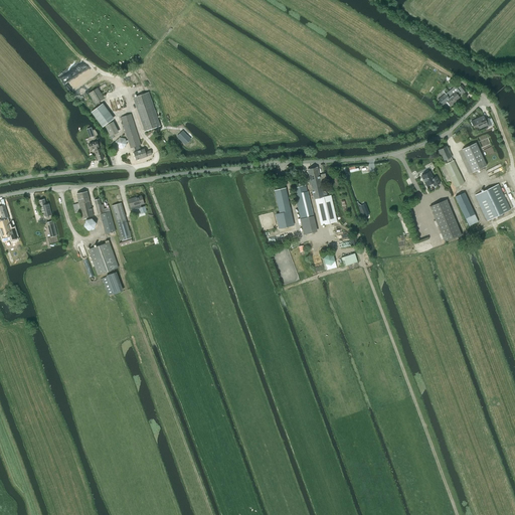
[(440,102),(438,104),(440,107),(442,105),(443,105),(447,102),(451,106),(460,98),(458,96),(458,95),(460,93),(455,87),(446,95),(446,94),(438,100),(440,102)]
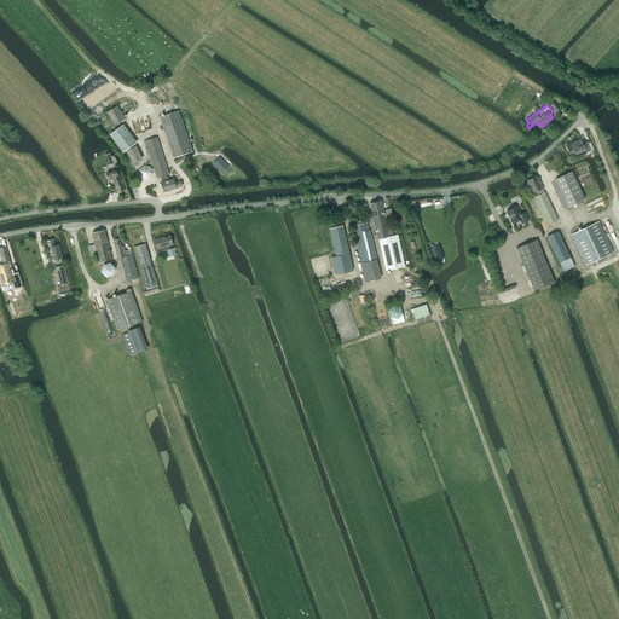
[(117,105),(106,113),(115,126),(126,119),(117,105)]
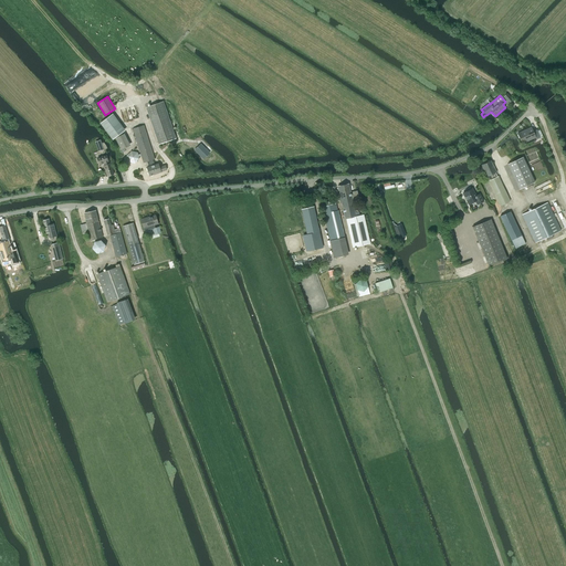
[(164,102),(147,107),(146,107),(159,144),(176,138),(164,102)]
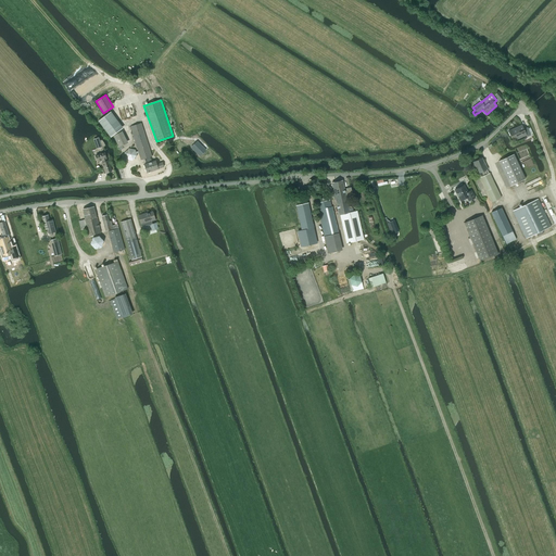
[(111,112),(98,121),(104,129),(117,119),(111,112)]
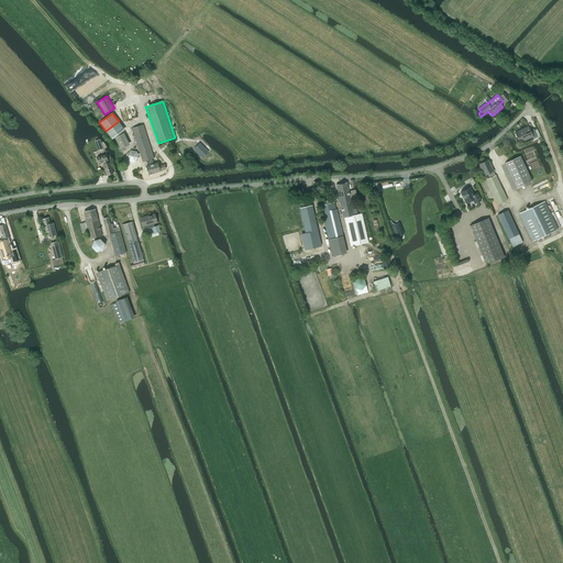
[(132,129),(140,153),(138,154),(136,152),(130,150),(125,155),(128,162),(134,163),(139,158),(139,156),(141,155),(143,162),(144,162),(145,164),(147,164),(148,166),(146,166),(148,175),(161,172),(161,170),(166,169),(164,164),(158,166),(157,163),(154,164),(152,158),(154,158),(143,124),(132,129)]
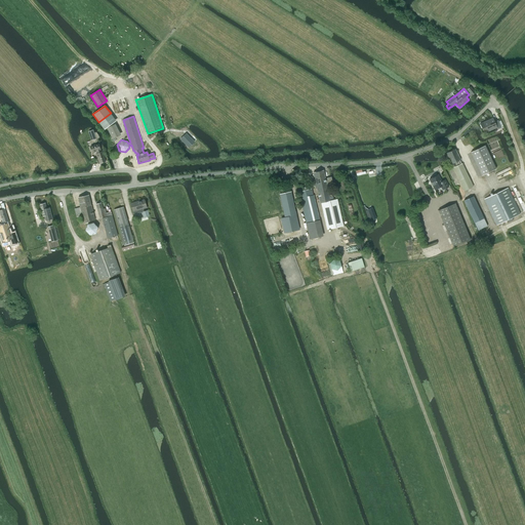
[(492,118),(489,120),(487,121),(487,120),(480,123),(485,133),(496,128),(497,129),(501,127),(497,120),(494,122),(492,118)]
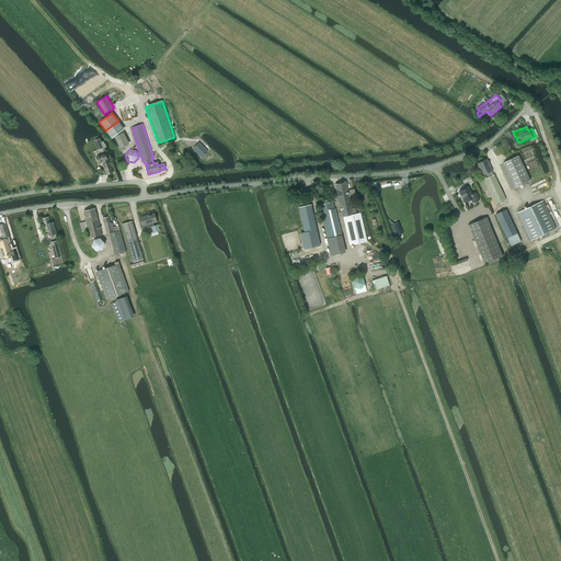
[(123,133),(115,137),(121,148),(129,144),(123,133)]
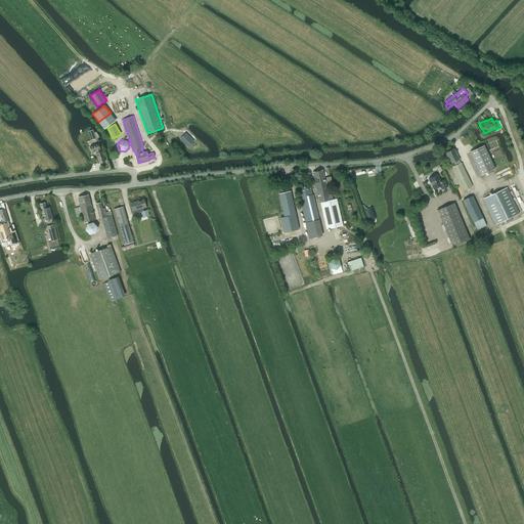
[(179,139),(188,147),(194,142),(185,133),(179,139)]
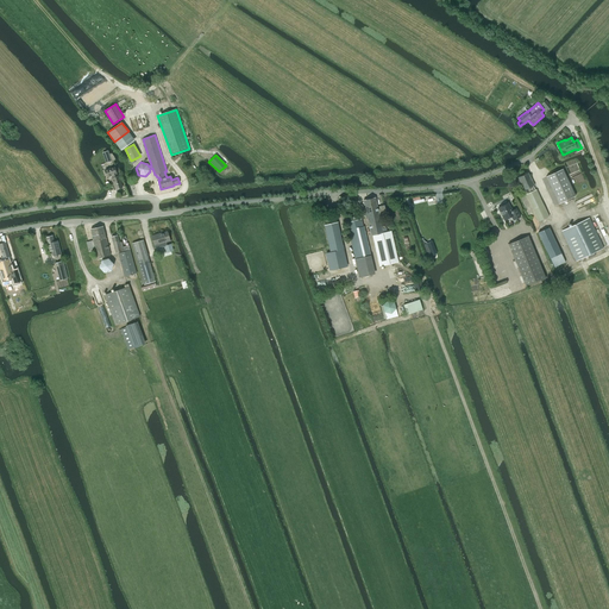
[(107,176),(112,175),(113,177),(112,177),(115,189),(123,187),(118,176),(117,176),(117,174),(114,167),(105,170),(107,176)]
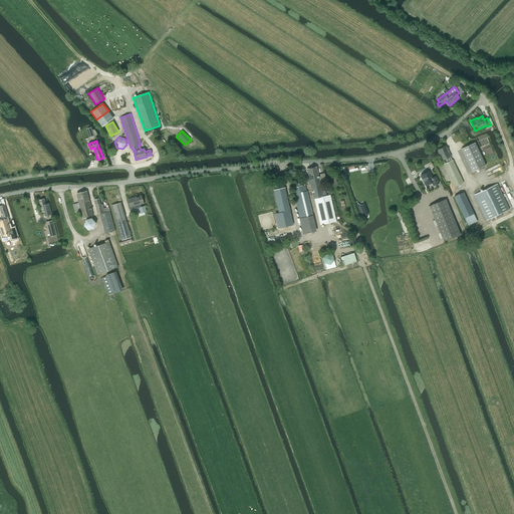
[(486,166),(475,143),(461,149),(472,172),(486,166)]
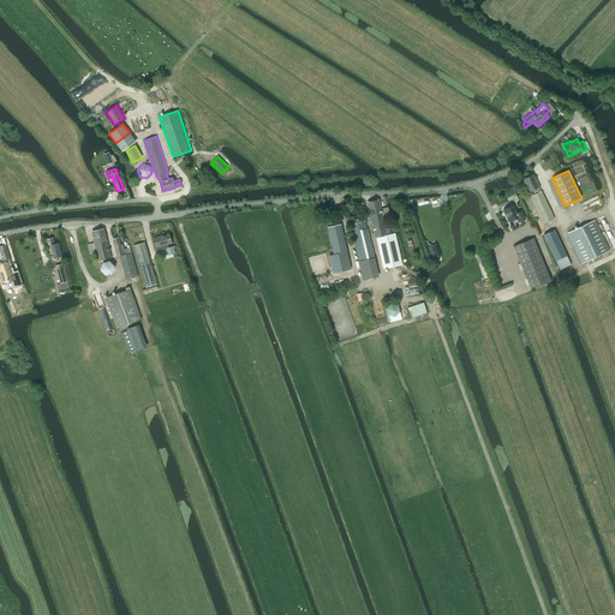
[(554,219),(542,192),(542,191),(541,192),(533,175),(524,179),(530,192),(530,191),(532,196),(531,196),(531,197),(543,224),(554,219)]
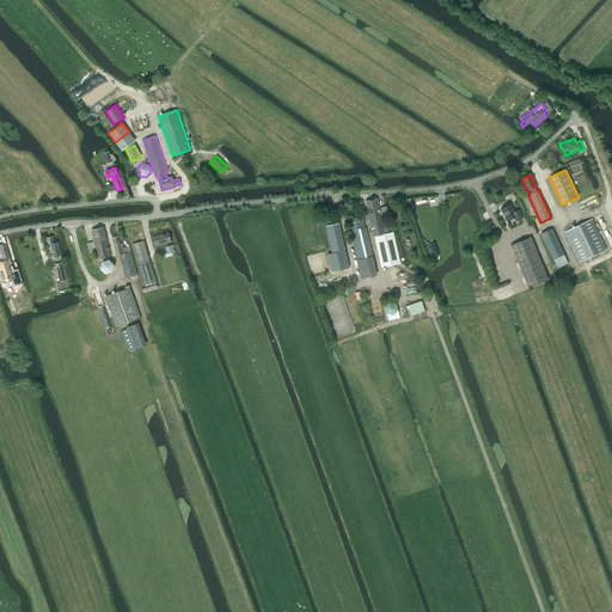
[(129,181),(134,197),(139,195),(134,179),(129,181)]
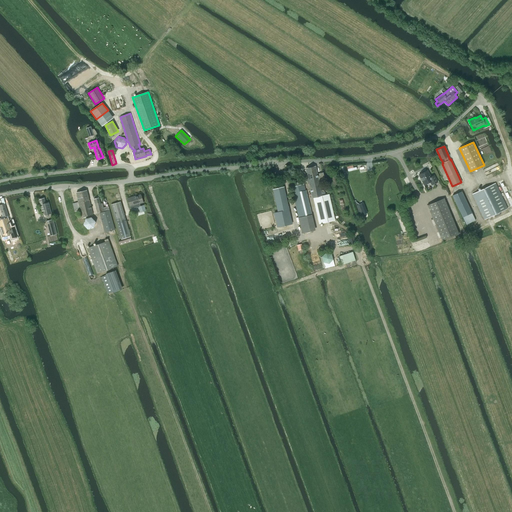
[(316,166),(305,168),(312,198),(314,198),(319,224),(335,220),(329,194),(325,195),(325,191),(322,192),(319,180),(324,178),(323,173),(323,172),(317,174),(316,166)]
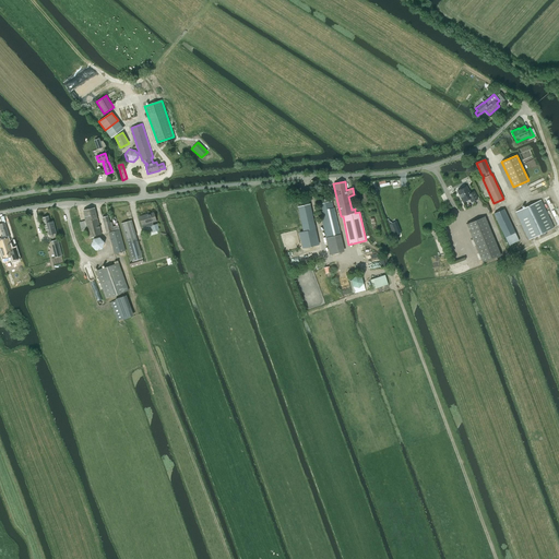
[(471,193),(466,186),(458,191),(463,202),(470,199),(472,202),(478,199),(474,191),(471,193)]
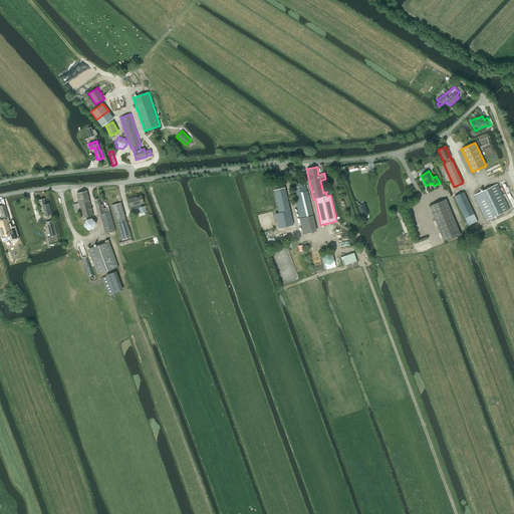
[(497,184),(474,195),(486,220),(509,209),(497,184)]
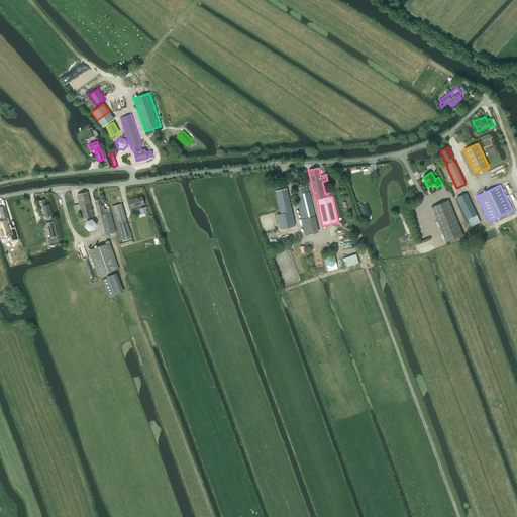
[(287,189),(276,191),(280,210),(280,211),(281,214),(292,211),(292,208),(287,189)]
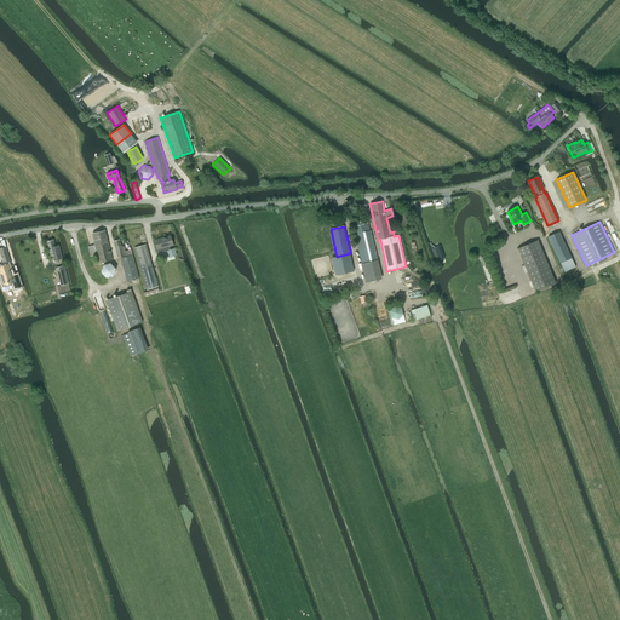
[(99,263),(112,259),(104,230),(92,234),(93,240),(95,245),(89,246),(91,256),(93,256),(93,253),(97,252),(99,263)]
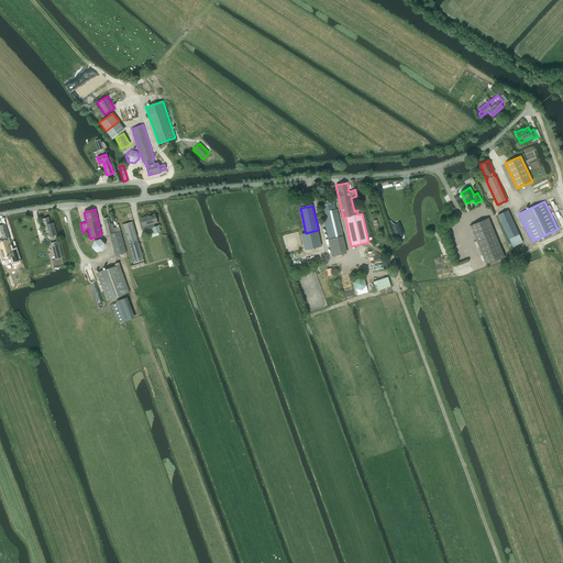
[(335,210),(322,212),(329,240),(342,236),(335,210)]
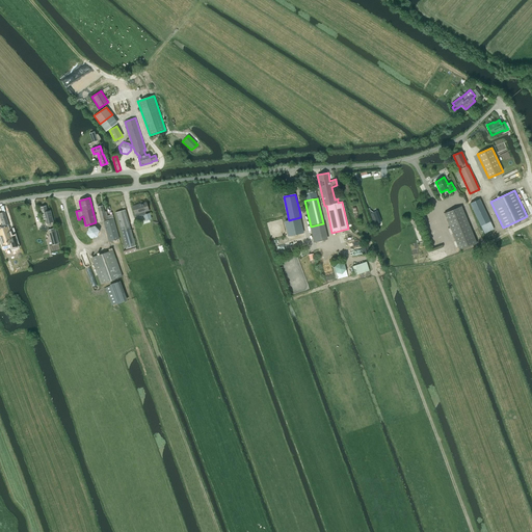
[(480,198),(470,204),(480,225),(481,225),(490,221),(480,198)]
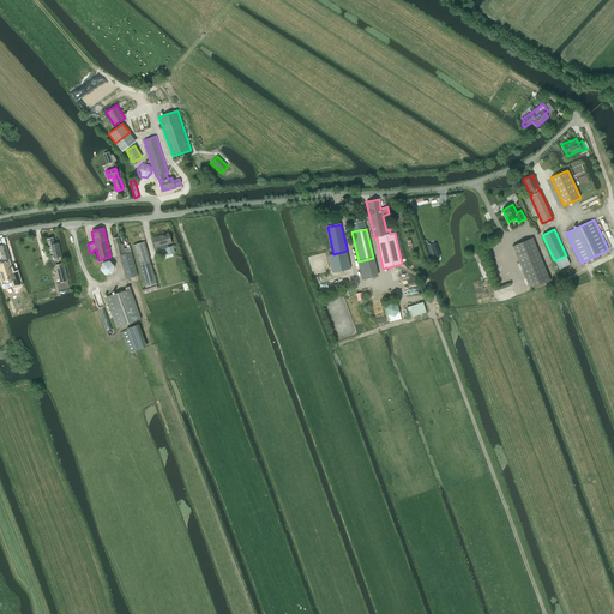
[(152,238),(156,247),(155,247),(156,251),(163,248),(166,250),(166,248),(168,254),(175,252),(173,246),(168,247),(167,245),(172,242),(169,233),(152,238)]
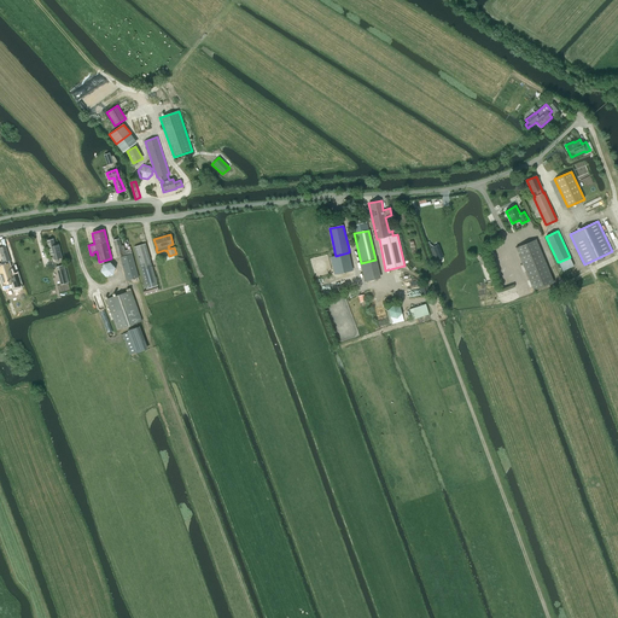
[(53,239),(47,240),(51,255),(53,254),(54,260),(56,258),(62,257),(59,245),(56,246),(53,239)]
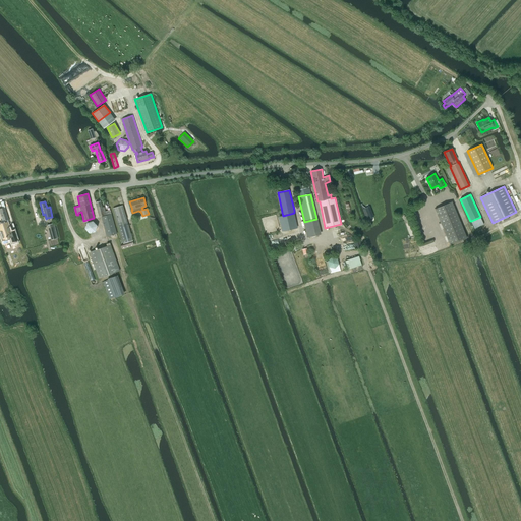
[(106,215),(106,216),(101,217),(107,236),(117,234),(111,214),(110,210),(105,211),(104,207),(103,208),(101,201),(96,203),(99,217),(106,215)]
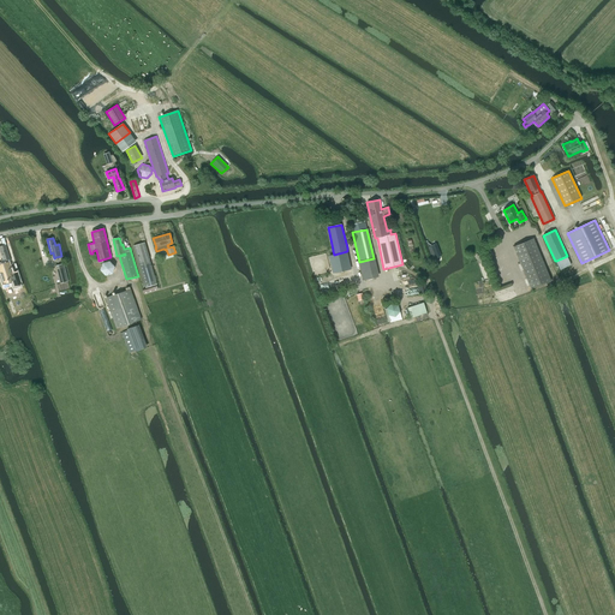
[(513,246),(531,290),(551,281),(533,238),(513,246)]
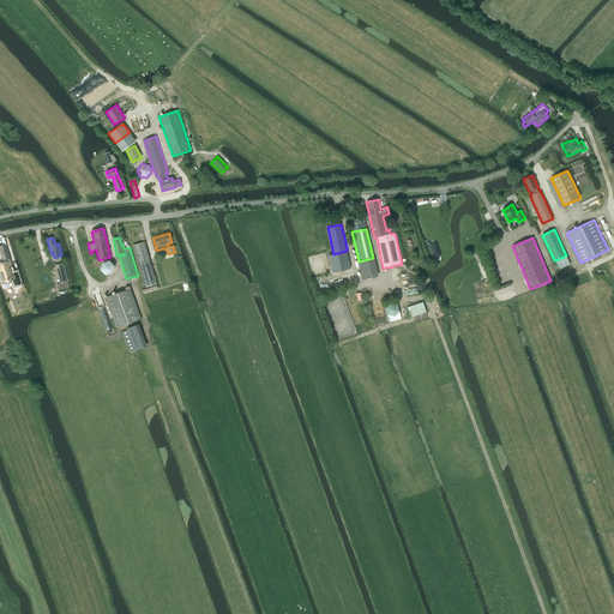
[(145,242),(133,246),(146,287),(157,284),(145,242)]
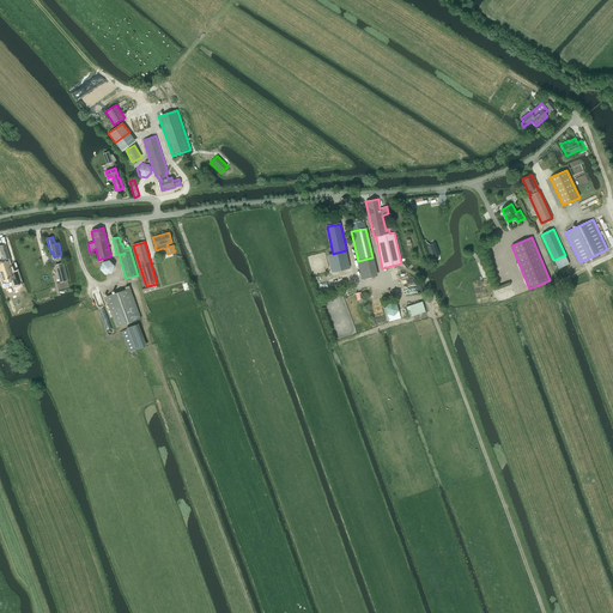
[(102,262),(99,269),(105,274),(113,273),(114,266),(109,260),(102,262)]
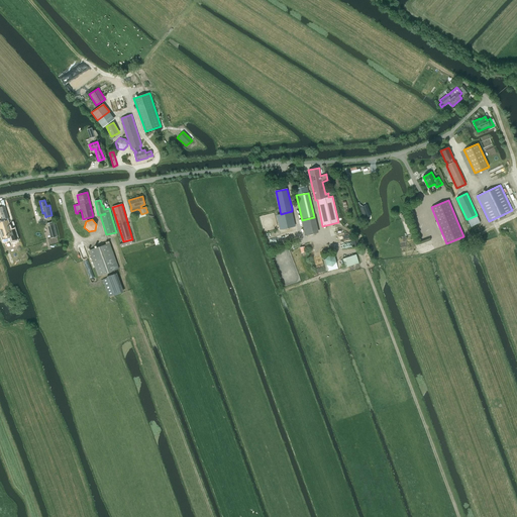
[(54,221),(47,223),(50,237),(58,236),(54,221)]
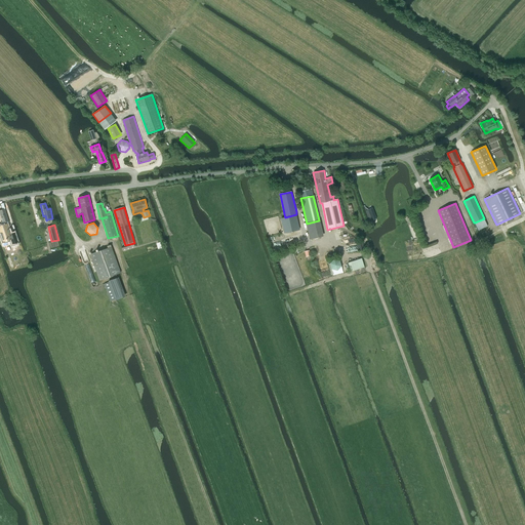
[(7,226),(0,228),(0,232),(1,236),(2,236),(4,242),(11,239),(13,244),(18,243),(15,234),(10,236),(10,234),(9,231),(7,226)]
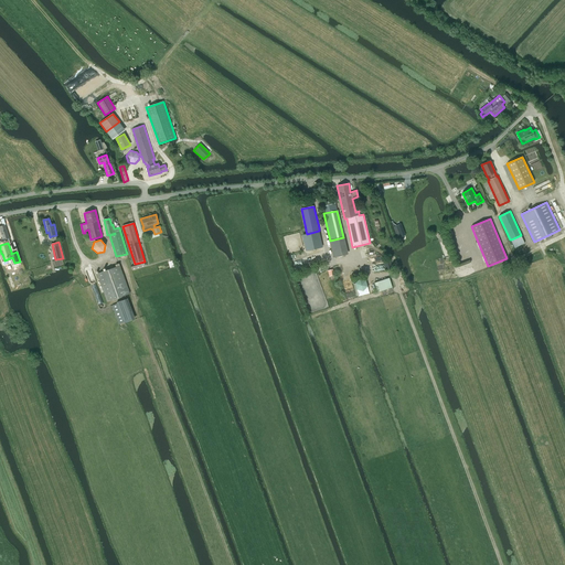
[(97,274),(107,301),(130,294),(119,265),(97,274)]
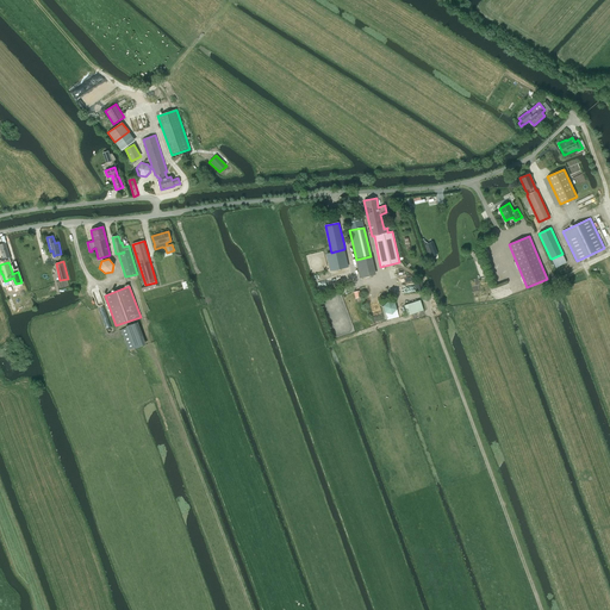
[(421,300),(404,305),(408,316),(423,310),(421,300)]
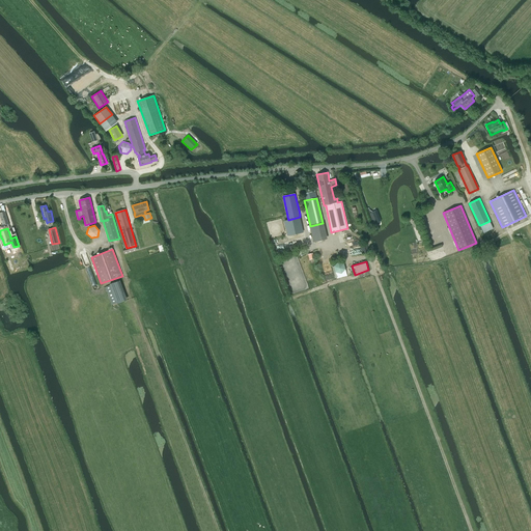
[(110,285),(106,287),(112,305),(116,303),(110,285)]
